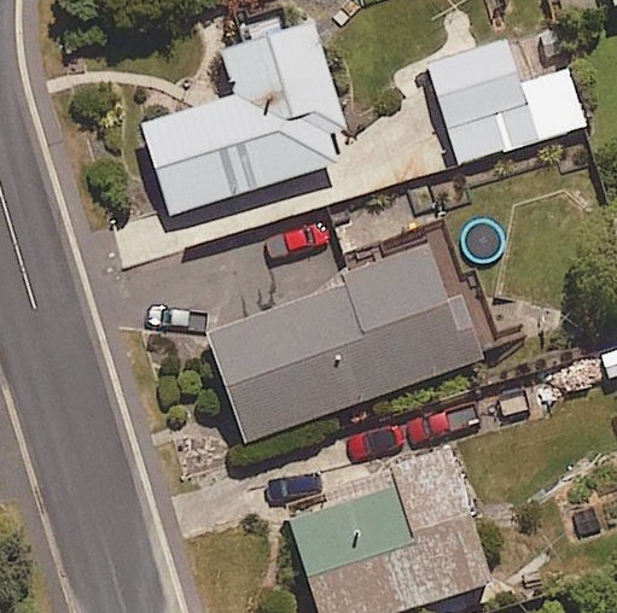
[(616,0),(560,0),(569,22),(616,5),(616,0)]
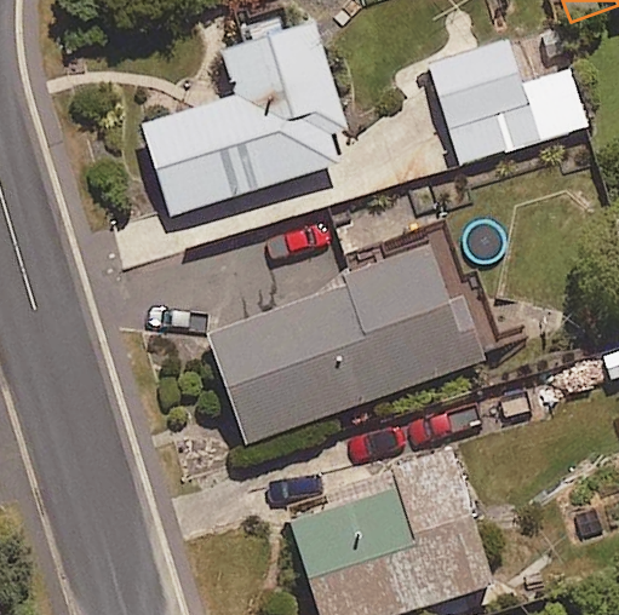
[(330,133),(347,128),(314,21),(223,49),(238,96),(144,125),(172,216),(338,164),(330,133)]
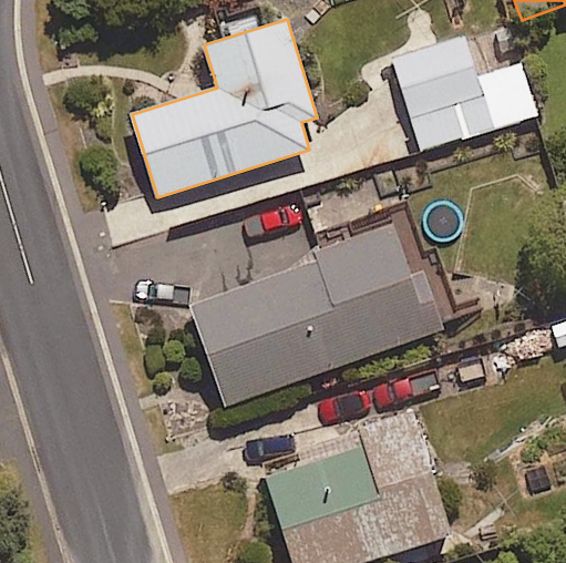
[(521,65),(476,78),(465,39),(393,59),(419,150),(536,118),(521,65)]
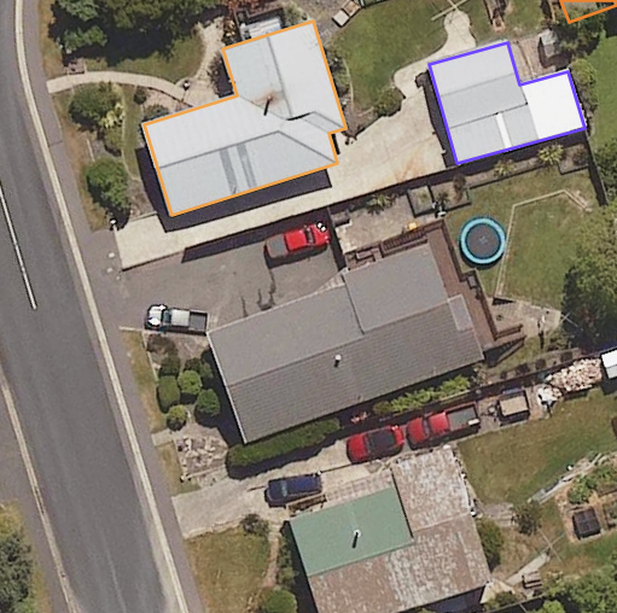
[(320,276),(324,286),(203,330),(244,444),(489,356),(465,289),(447,295),(428,239),(320,276)]
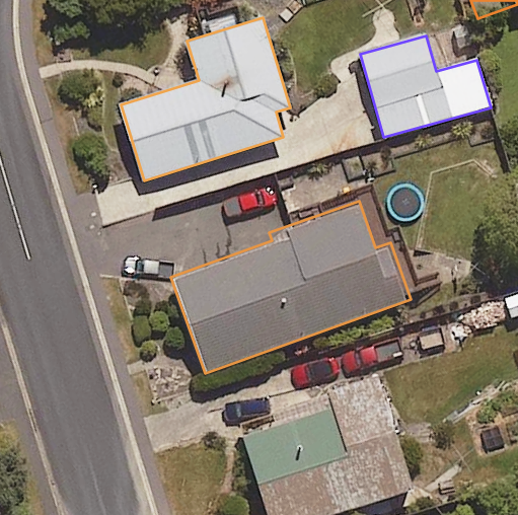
[(264,408),(270,424),(243,432),(270,514),(327,514),(415,487),(376,371),(264,408)]
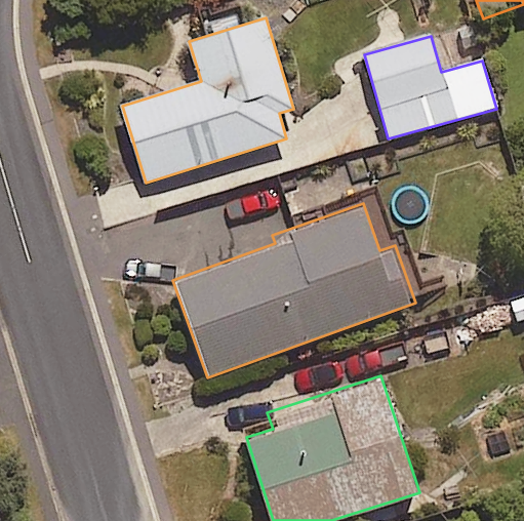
All buildings are outlined.
